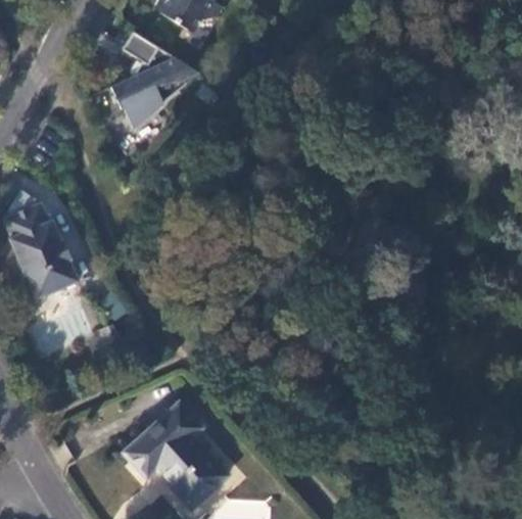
[(154,8),(161,12),(168,1),(167,0),(159,0),(154,8)]
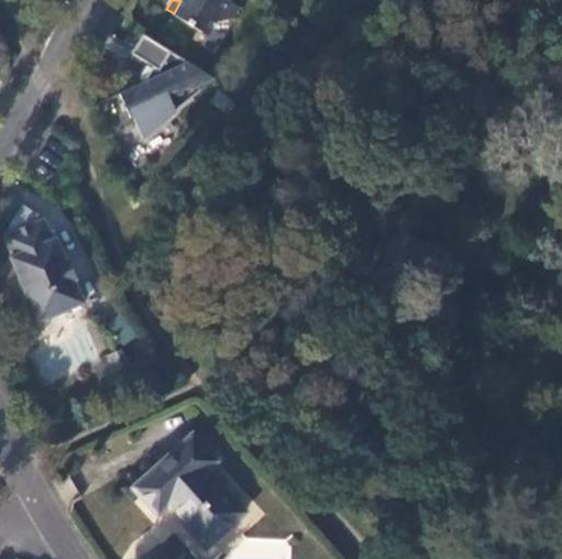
[(230,0),(179,0),(180,1),(174,13),(209,35),(217,21),(234,17),(241,7),(230,0)]
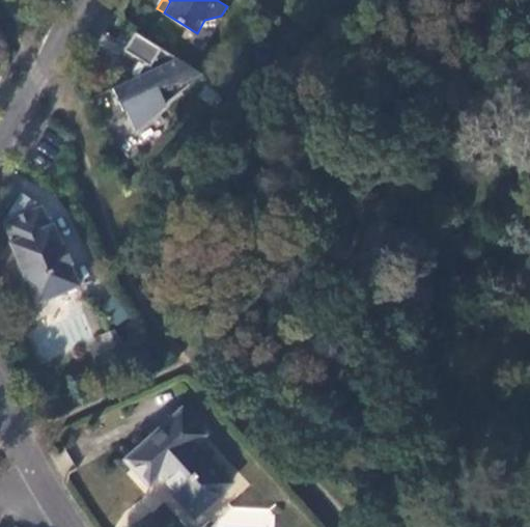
[(188,81),(203,74),(136,32),(124,50),(145,61),(136,78),(113,88),(117,95),(114,98),(117,104),(120,103),(123,110),(139,103),(146,119),(191,84),(188,81)]
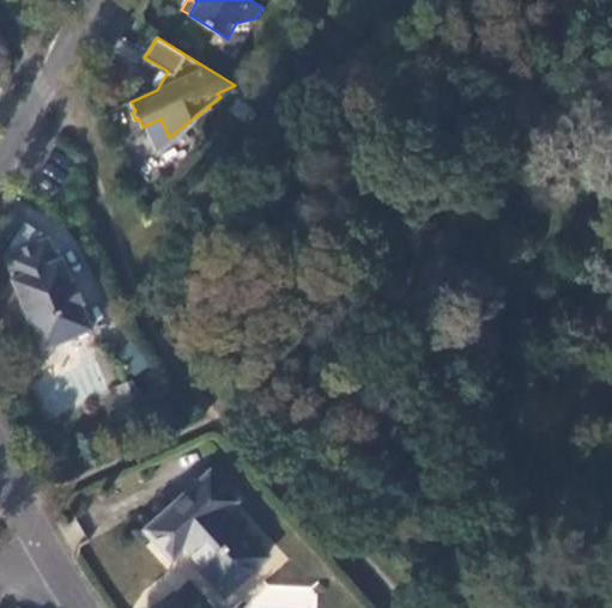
[(24,218),(4,251),(12,274),(10,275),(20,301),(18,302),(17,305),(23,321),(26,322),(30,321),(41,347),(91,324),(82,301),(84,301),(73,277),(71,277),(61,254),(56,255),(48,232),(24,218)]
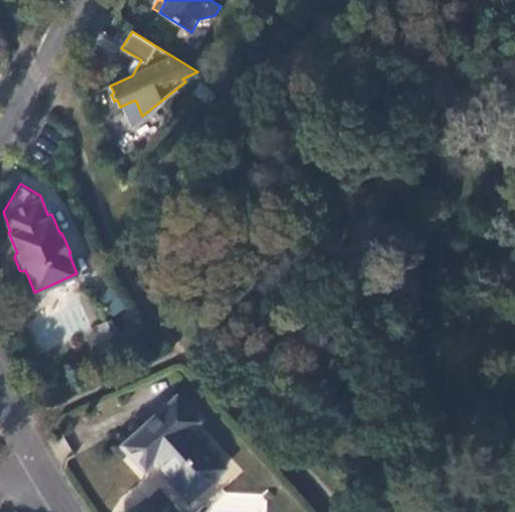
[(200,418),(176,393),(121,442),(135,459),(191,428),(190,427),(200,418)]
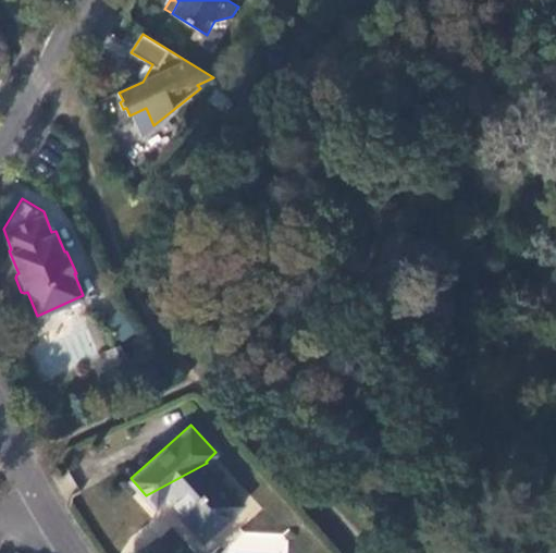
[(207,463),(146,495),(156,505),(167,496),(204,538),(243,503),(207,463)]
